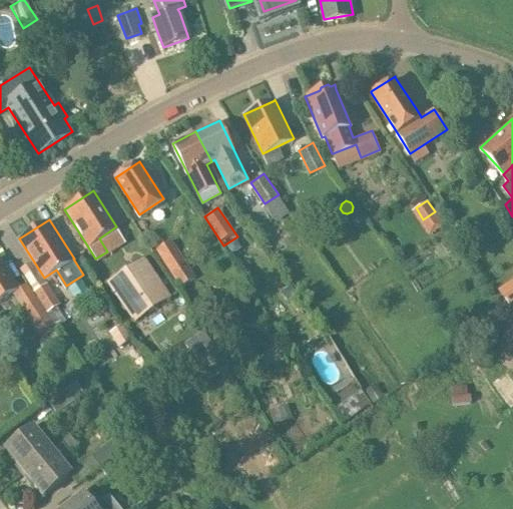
[(170,238),(155,248),(180,287),(194,277),(170,238)]
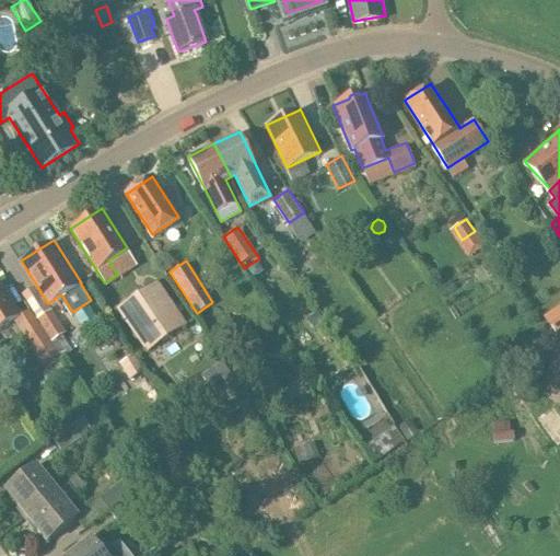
[(156,279),(118,305),(148,350),(186,323),(156,279)]
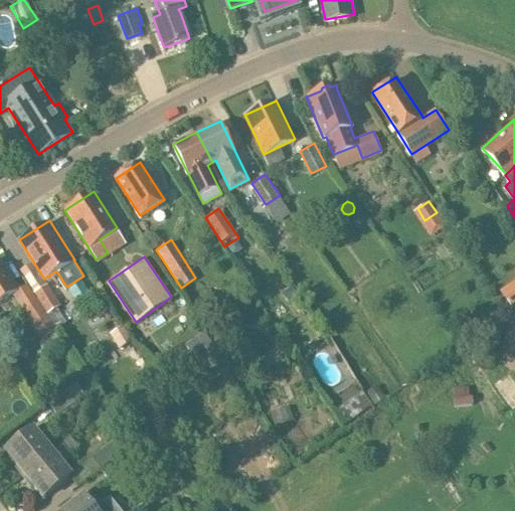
[(0,300),(19,288),(0,258),(0,300)]
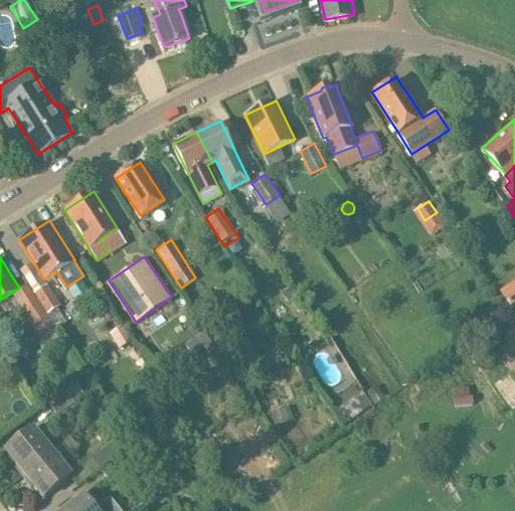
[(46,283),(33,291),(37,297),(46,312),(56,327),(65,321),(56,307),(59,304),(46,283)]
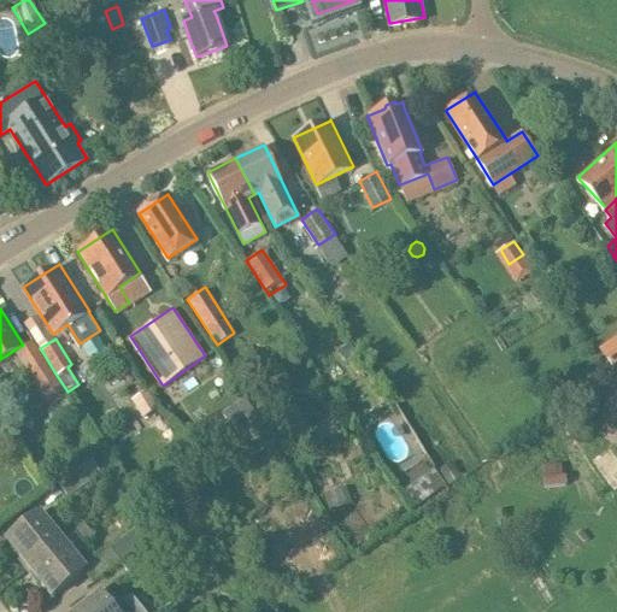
[(340,349),(347,359),(358,352),(351,341),(340,349)]
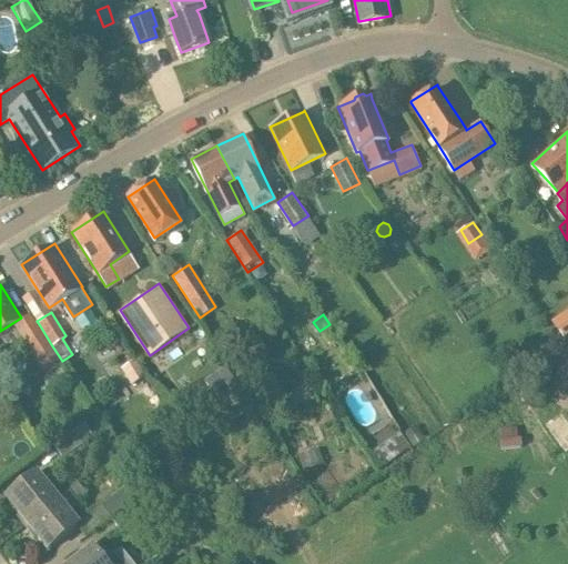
[(567,319),(558,326),(567,341),(567,319)]
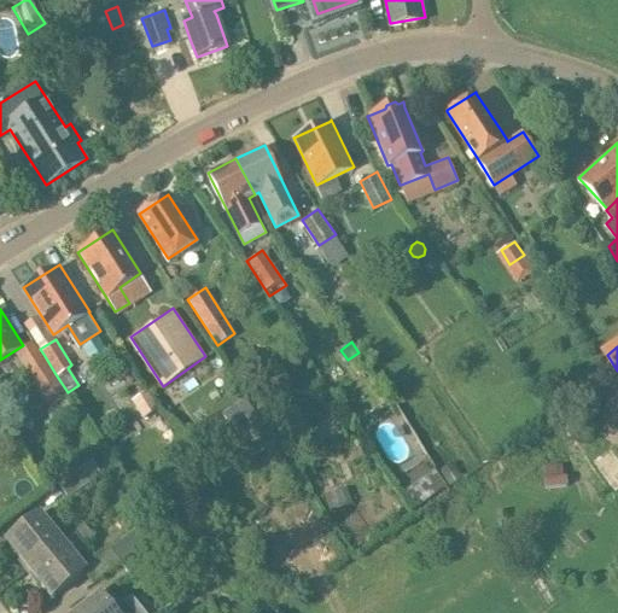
[(45,356),(25,368),(50,407),(69,393),(68,392),(56,374),(45,356)]
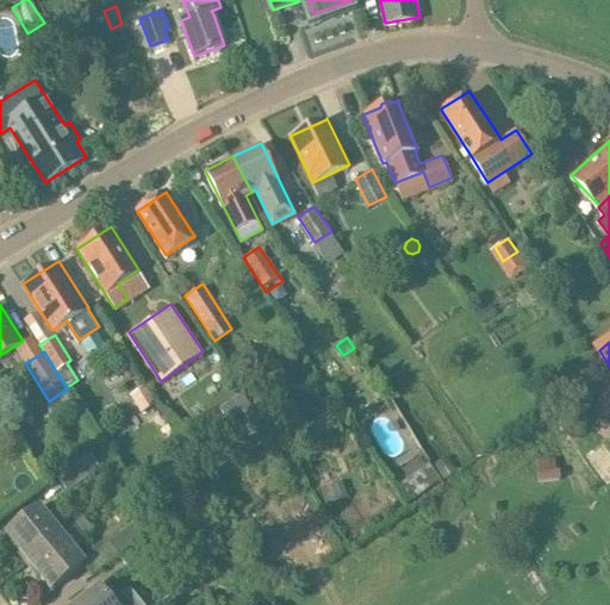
[(145,384),(130,393),(142,411),(157,401),(145,384)]
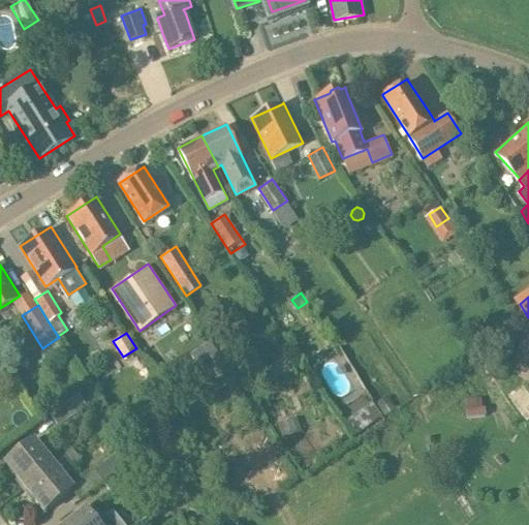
[(80,393),(88,404),(97,398),(89,387),(80,393)]
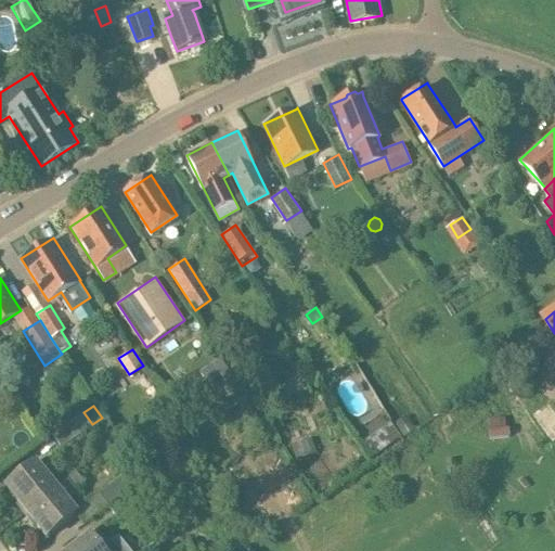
[(61,445),(92,424),(84,412),(52,434),(61,445)]
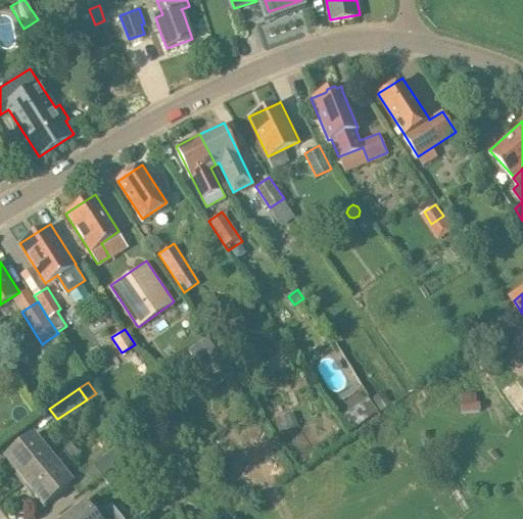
[(383,390),(375,395),(375,402),(379,409),(391,402),(383,390)]
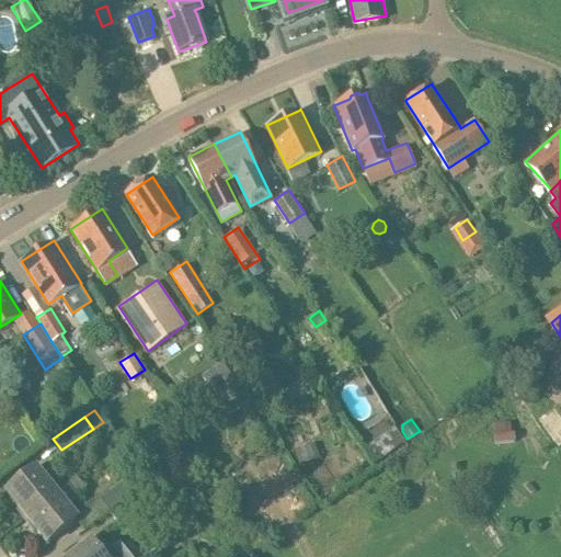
[(371,439),(381,454),(405,440),(396,424),(371,439)]
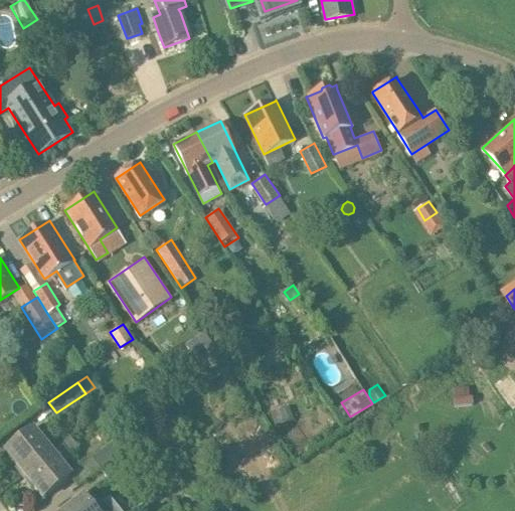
[(289,404),(272,409),(276,423),(293,418),(289,404)]
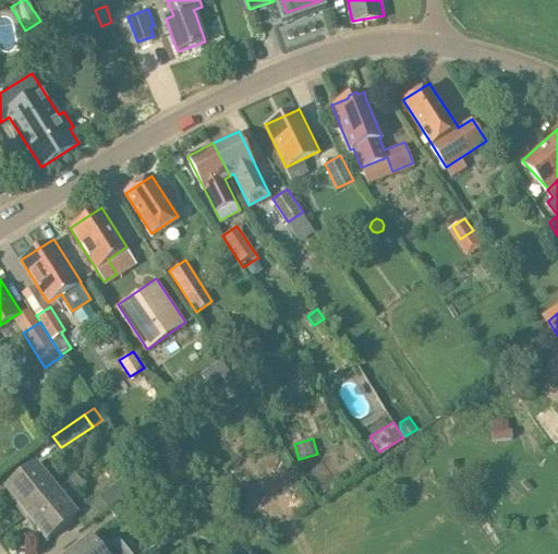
[(27,514),(58,489),(37,464),(7,489),(27,514)]
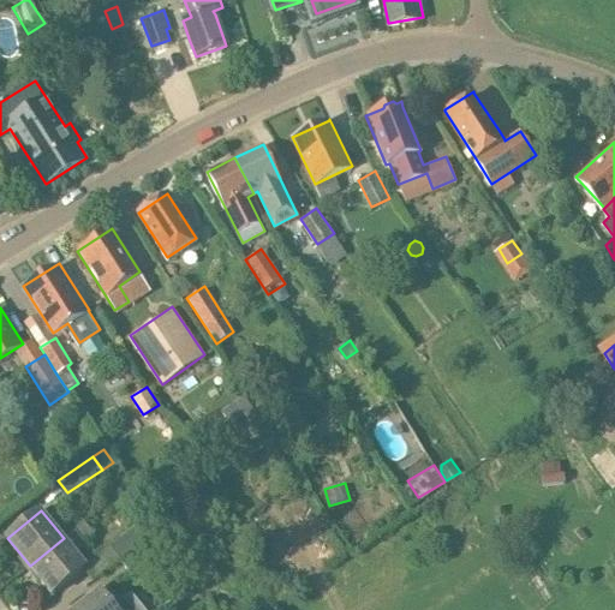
[(119,557),(145,537),(151,532),(142,519),(108,545),(119,557)]
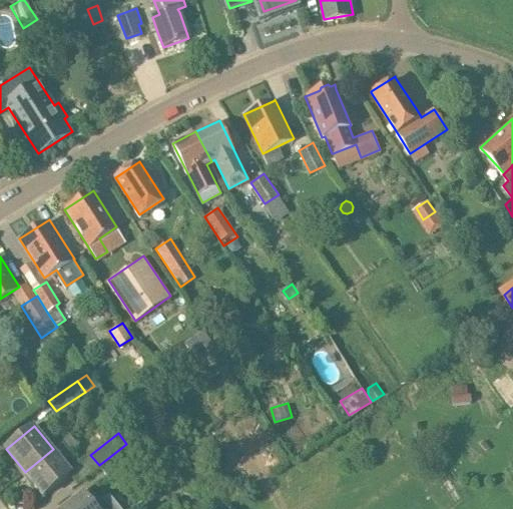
[(138,437),(127,446),(134,455),(145,446),(138,437)]
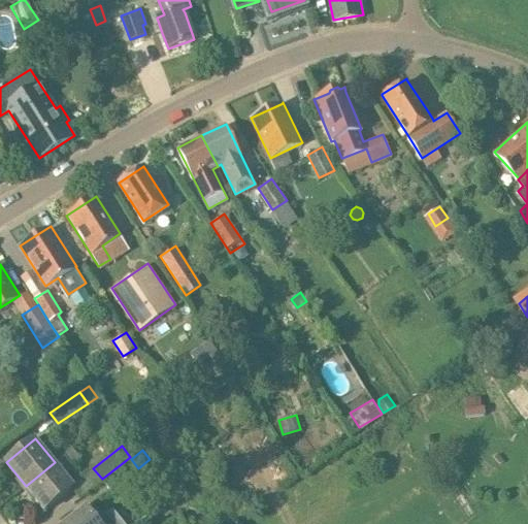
[(55,462),(26,486),(44,510),(71,487),(73,486),(72,485),(63,472),(72,464),(64,455),(55,462)]
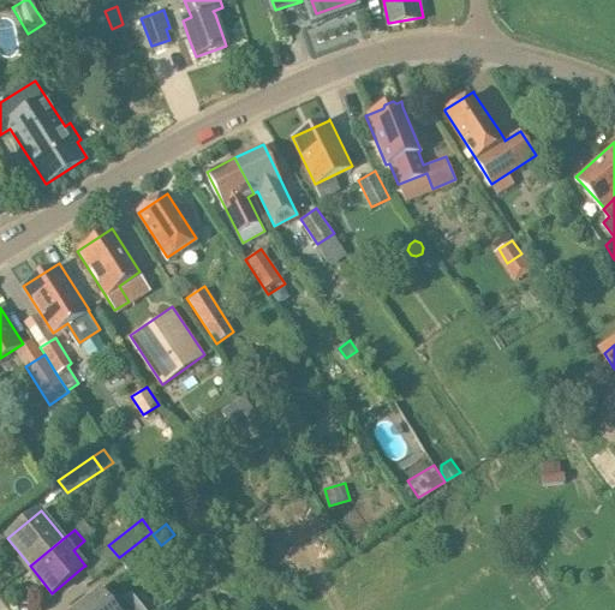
[(145,537),(119,557),(131,572),(156,551),(145,537)]
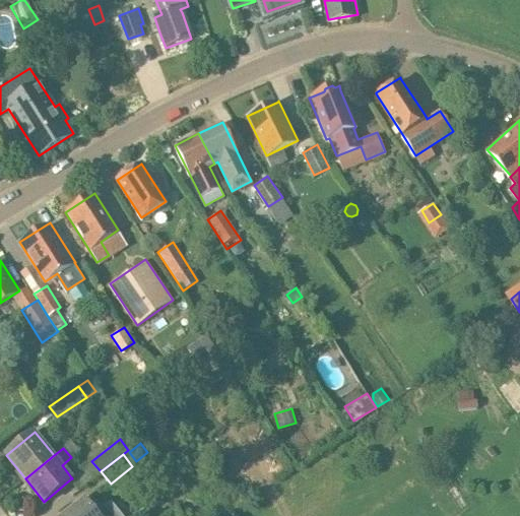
[(374,463),(379,469),(389,463),(384,456),(374,463)]
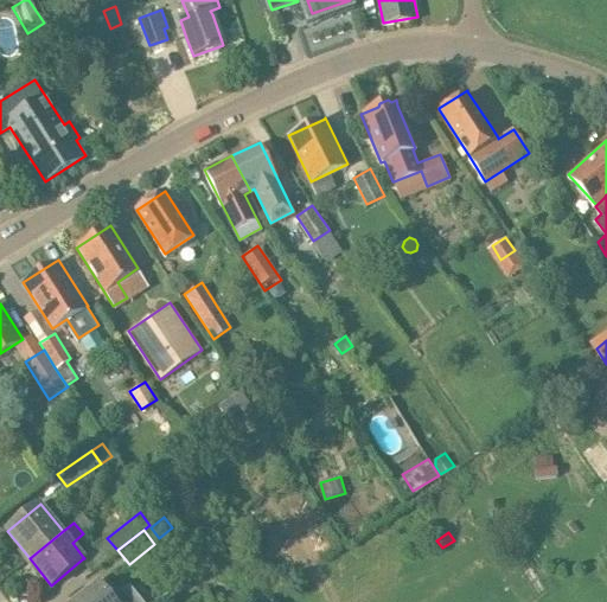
[(454,540),(442,548),(447,556),(459,548),(454,540)]
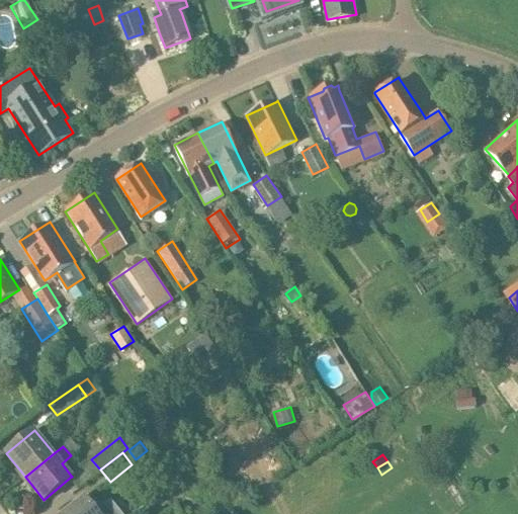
[(402,483),(392,489),(396,496),(406,489),(402,483)]
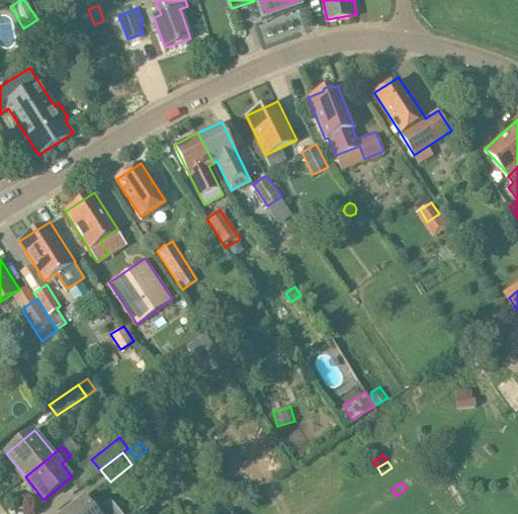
[(84,498),(64,513),(111,513),(103,503),(99,506),(94,510),(85,499),(84,498)]
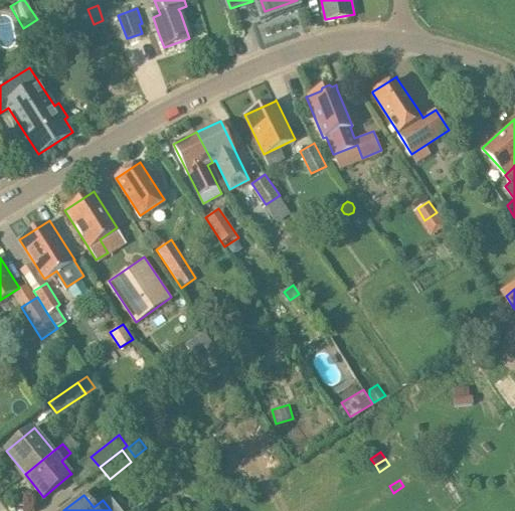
[(501,510),(493,498),(473,510),(501,510)]
